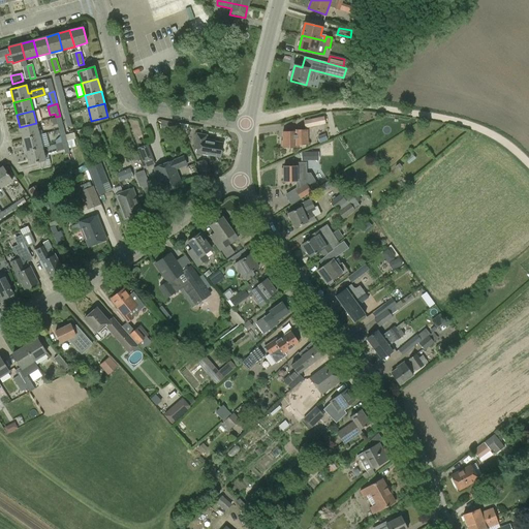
[(72,127),(68,114),(64,116),(67,129),(72,127)]
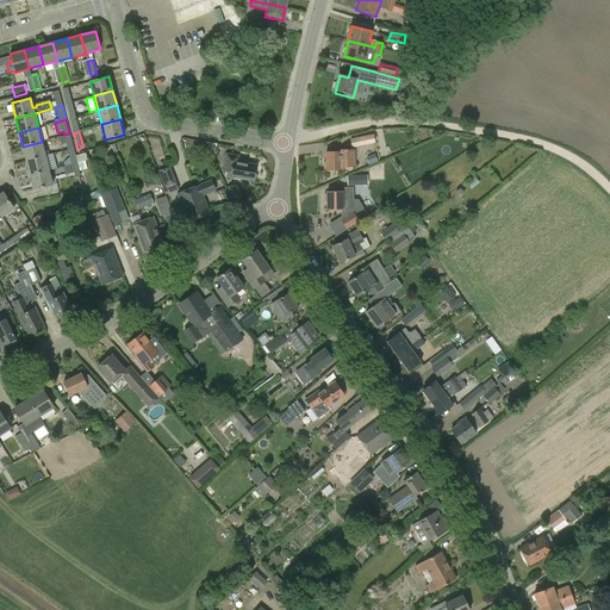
[(68,149),(73,148),(69,134),(64,135),(64,136),(54,138),(55,142),(60,141),(61,145),(67,144),(68,149)]
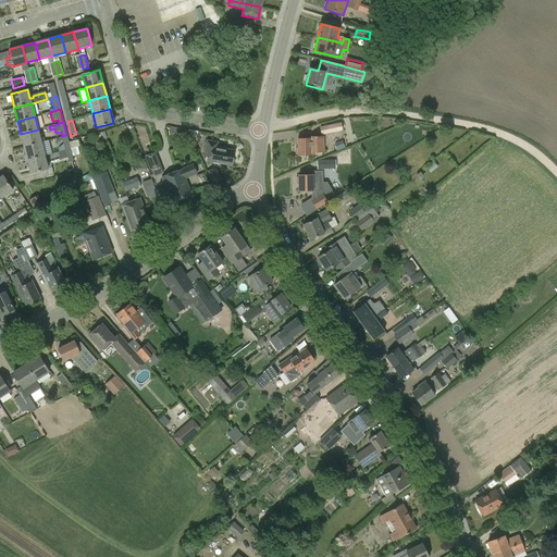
[(341,123),(320,127),(321,135),(343,131),(341,123)]
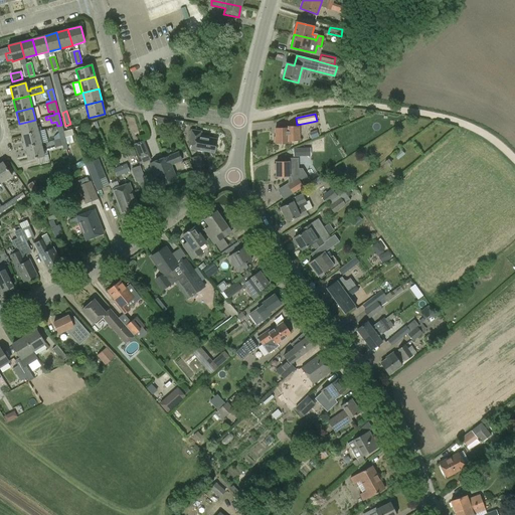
[(183,122),(157,118),(156,124),(177,128),(178,130),(182,130),(183,122)]
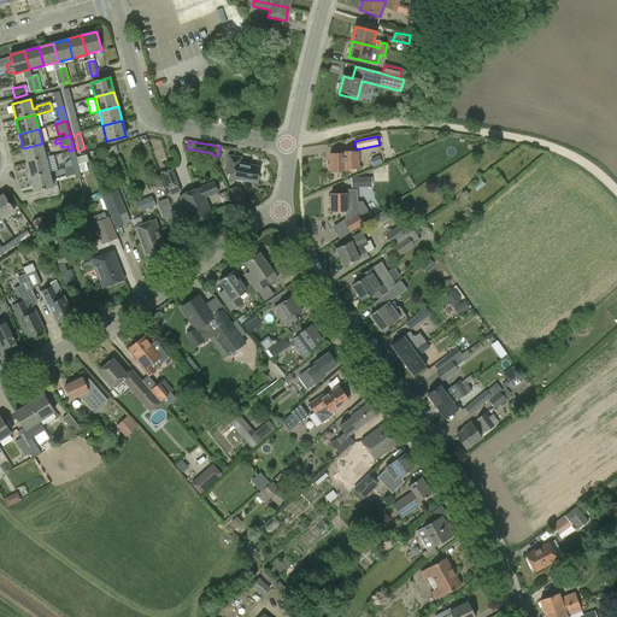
[(27,163),(46,158),(42,144),(23,148),(27,163)]
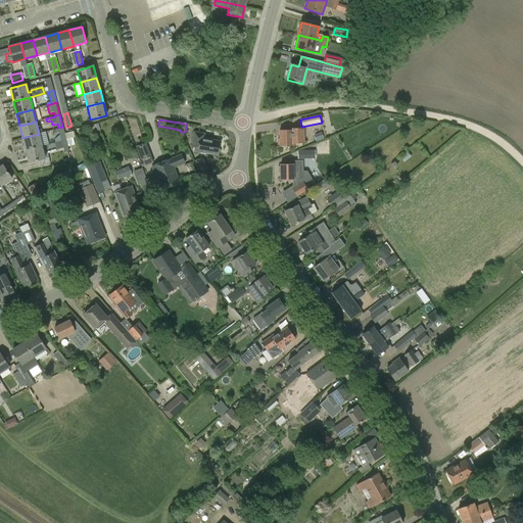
[(278,140),(278,145),(280,145),(280,146),(296,146),(296,144),(304,144),(303,128),(291,129),(291,130),(280,130),(280,140),(278,140)]
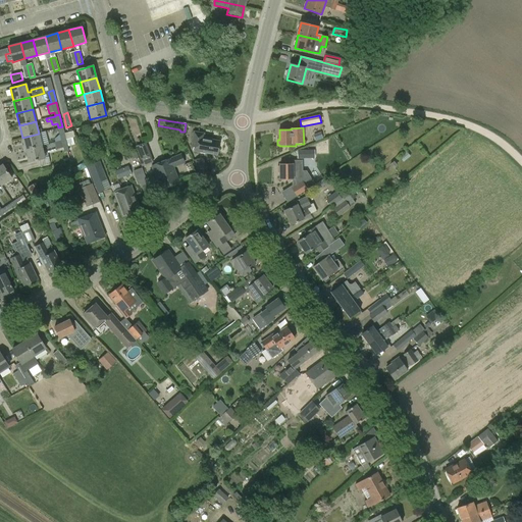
[(203,137),(204,134),(194,132),(192,147),(195,148),(194,152),(206,154),(206,153),(217,155),(219,141),(211,140),(212,139),(203,137)]
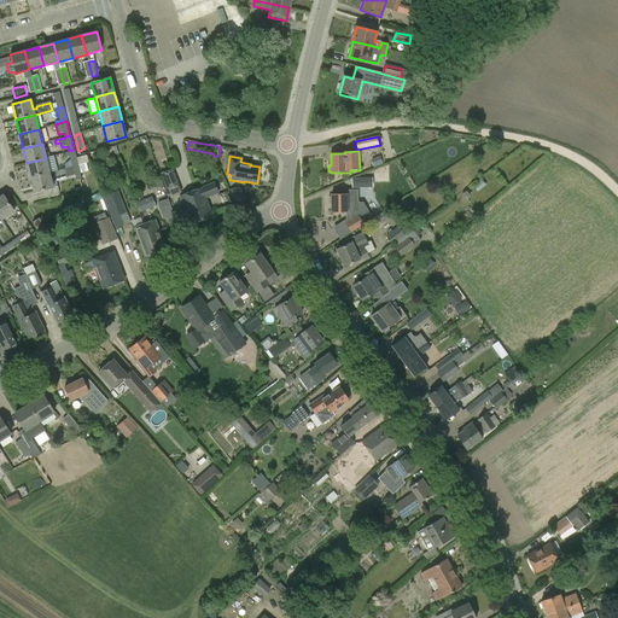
[(372,161),(374,168),(383,164),(380,157),(372,161)]
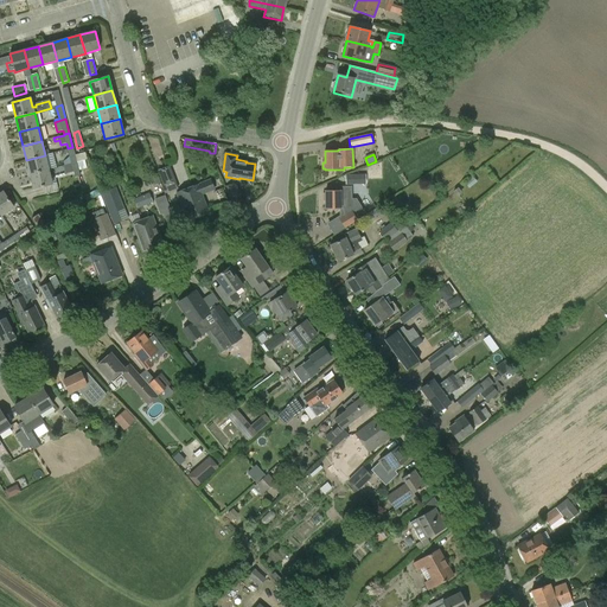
[(30,174),(49,170),(45,155),(26,160),(30,174)]
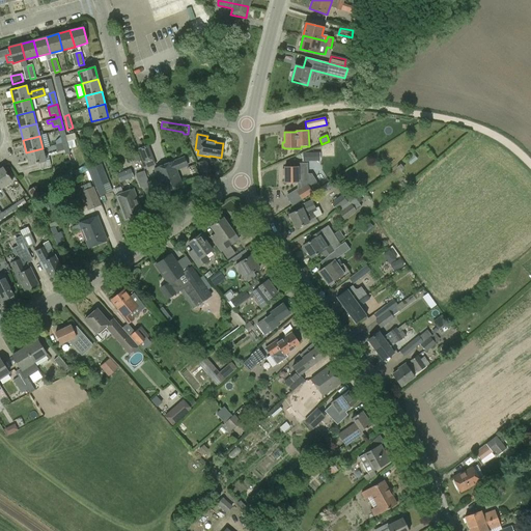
[(67,142),(67,141),(62,142),(65,156),(71,154),(70,149),(76,147),(75,140),(67,142)]
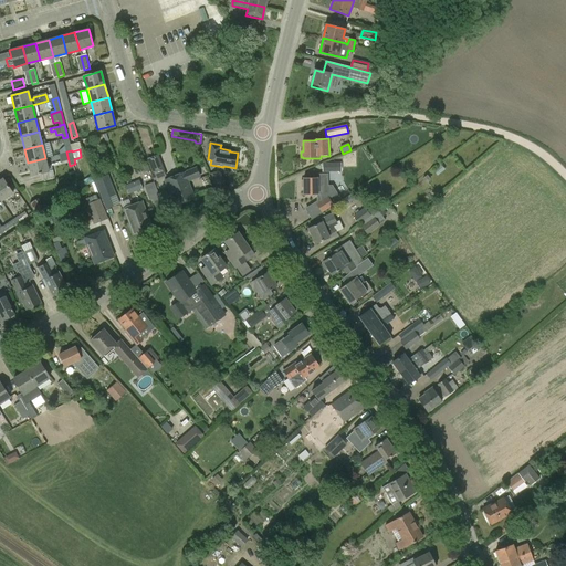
[(158,155),(147,159),(153,175),(164,170),(158,155)]
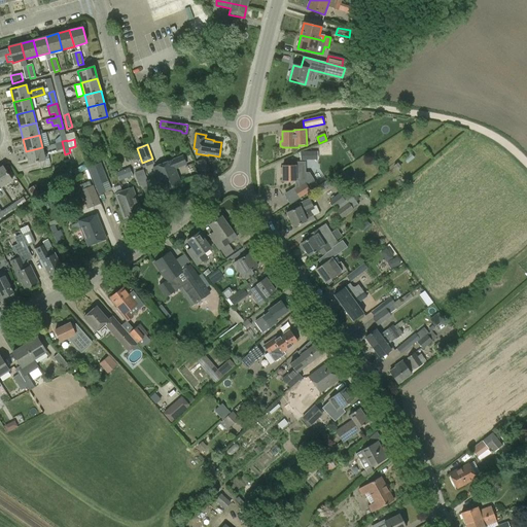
[(29,164),(33,163),(37,162),(39,169),(50,166),(49,160),(45,161),(42,147),(26,151),(29,164)]
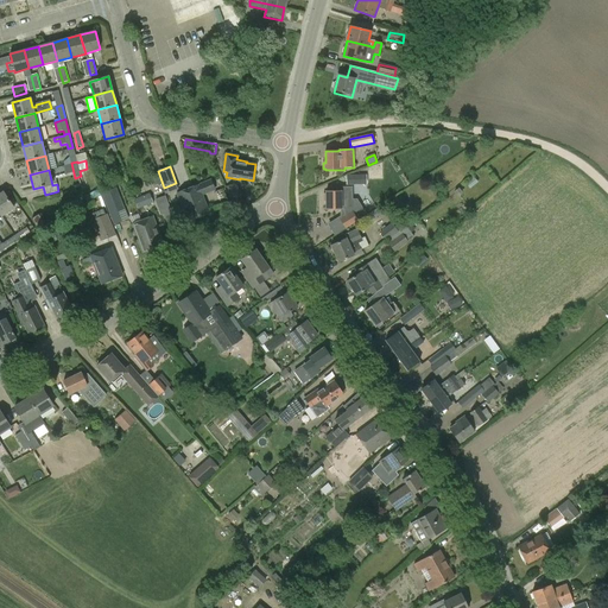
[(177,194),(188,221),(208,213),(201,195),(215,189),(211,181),(177,194)]
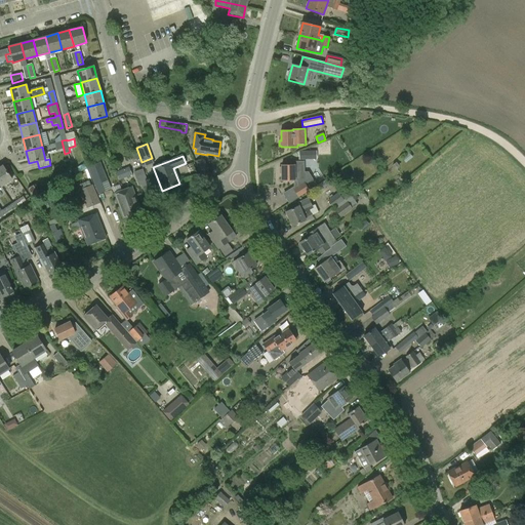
[(201,172),(209,169),(204,158),(196,161),(201,172)]
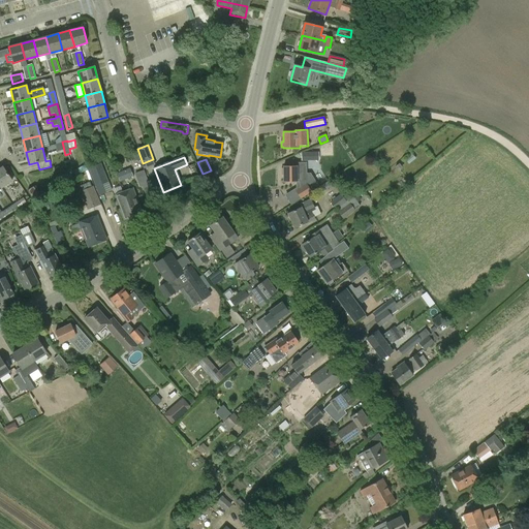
[(101,162),(88,167),(99,195),(112,190),(101,162)]
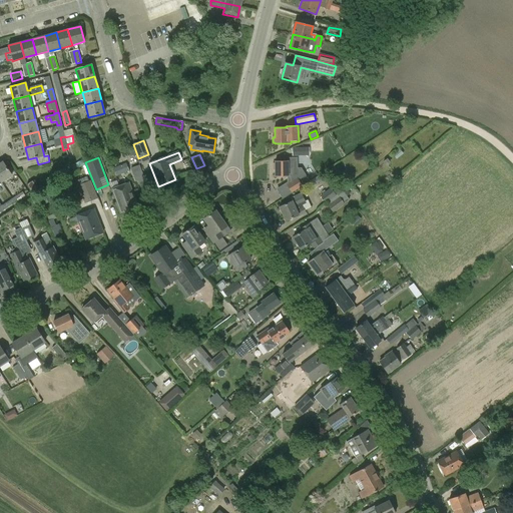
[(276,176),(288,176),(288,182),(289,184),(287,185),(289,188),(292,192),(309,181),(302,168),(297,168),(297,158),(289,158),(287,160),(287,161),(275,161),(276,176)]
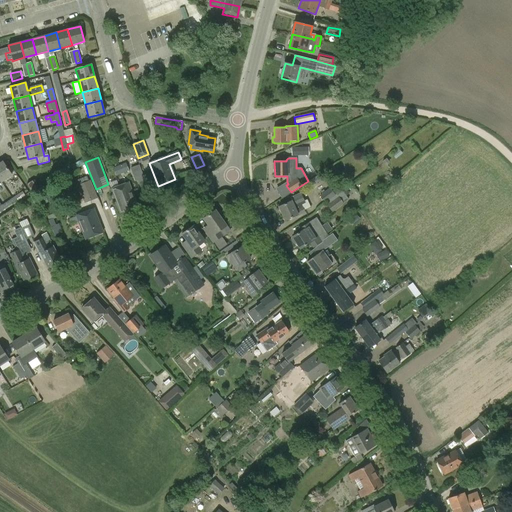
[(212,159),(206,162),(209,169),(215,166),(212,159)]
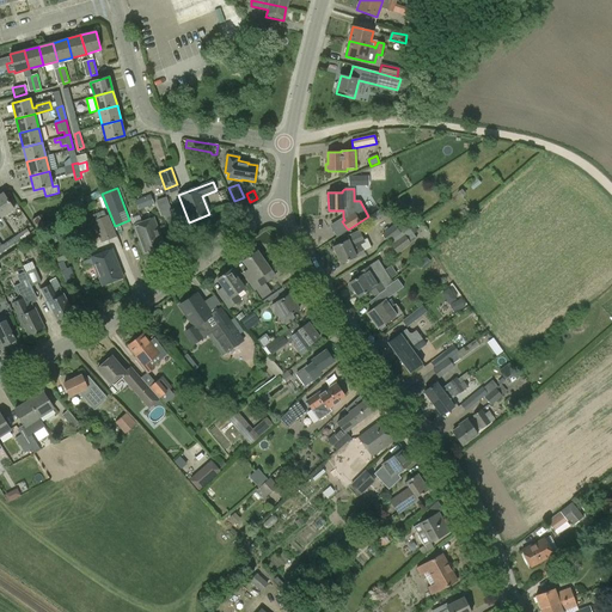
[(14,209),(4,193),(0,195),(0,215),(1,218),(14,209)]
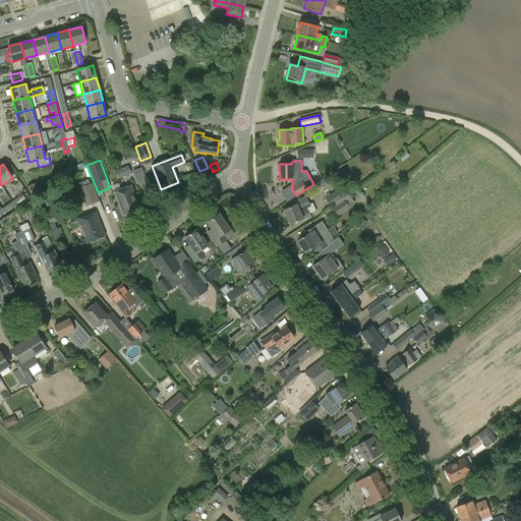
[(127,166),(115,171),(118,179),(130,174),(127,166)]
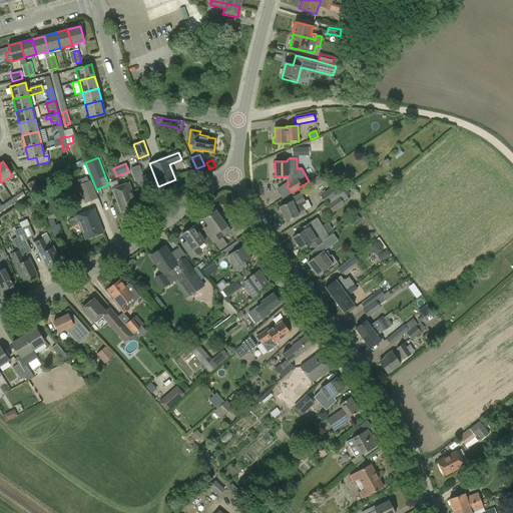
[(137,179),(144,176),(140,165),(134,168),(137,179)]
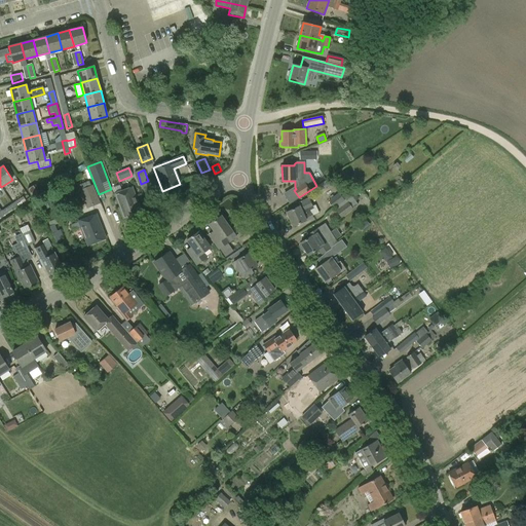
[(87,209),(100,203),(92,185),(80,190),(87,209)]
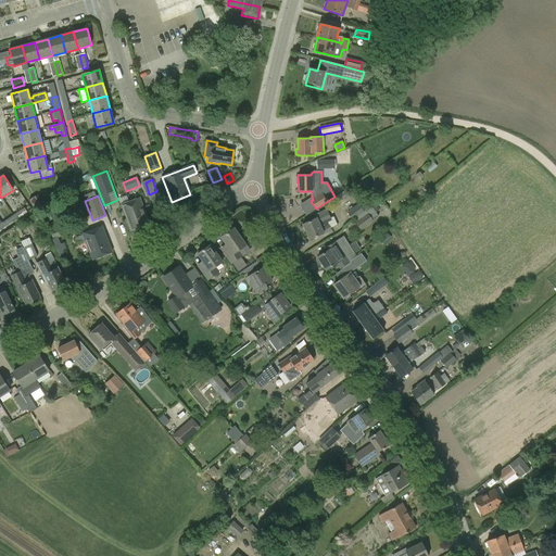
[(42,207),(35,197),(29,200),(36,211),(42,207)]
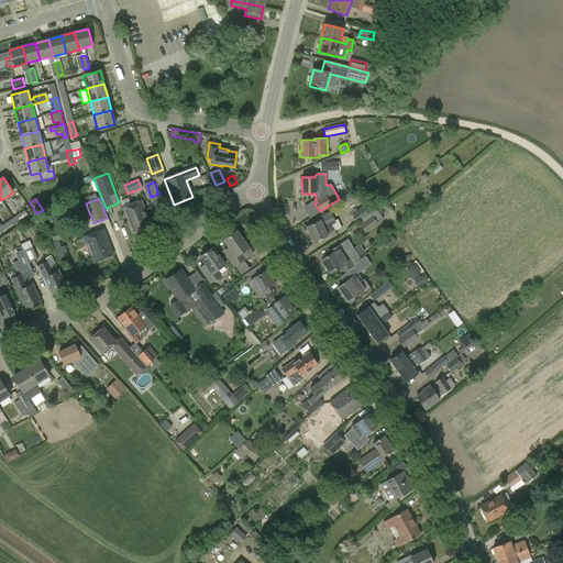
[(132,203),(121,208),(131,233),(132,235),(132,234),(133,234),(141,231),(152,227),(150,223),(141,200),(132,203)]
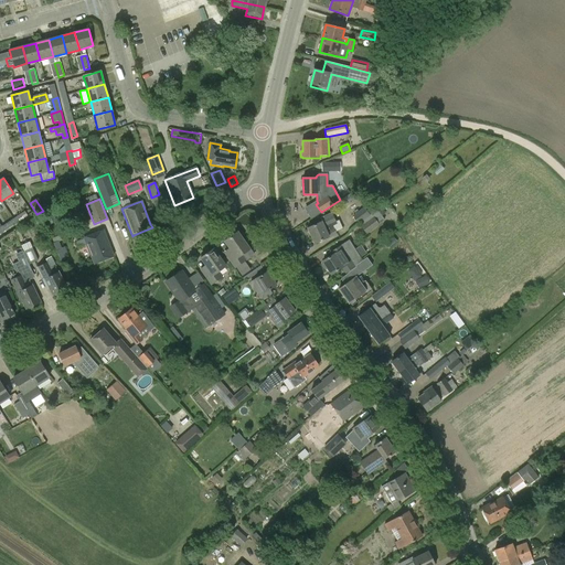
[(353,215),(359,224),(371,215),(364,208),(353,215)]
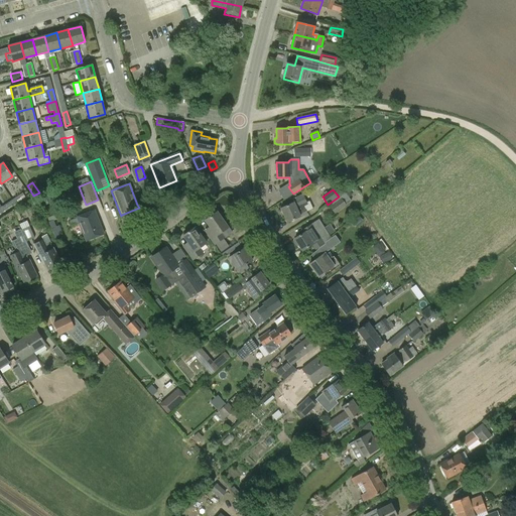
[(23,192),(12,200),(15,204),(25,197),(23,192)]
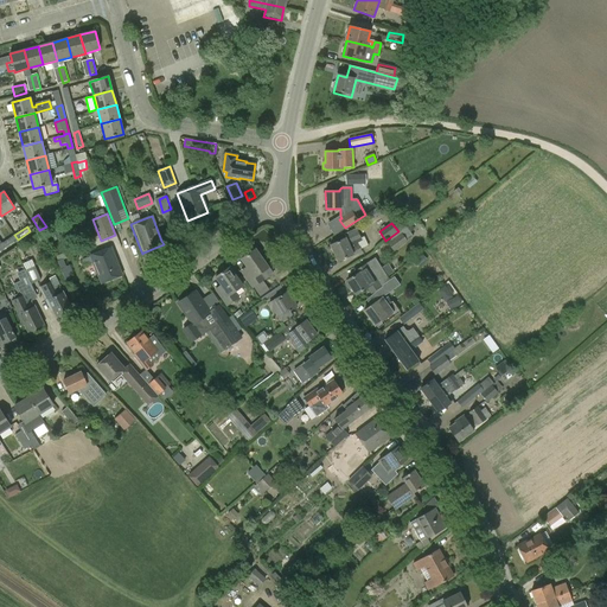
[(414,236),(408,229),(389,243),(395,251),(414,236)]
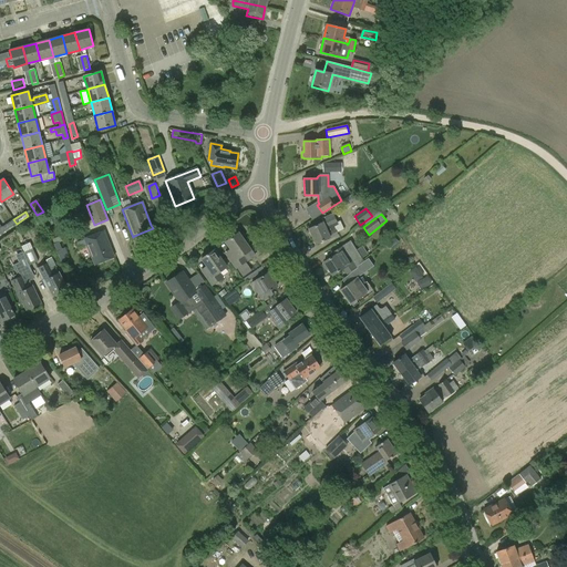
[(316,245),(330,238),(330,239),(338,236),(333,226),(336,226),(338,225),(334,217),(323,223),(325,224),(323,225),(322,223),(308,229),(316,245)]
